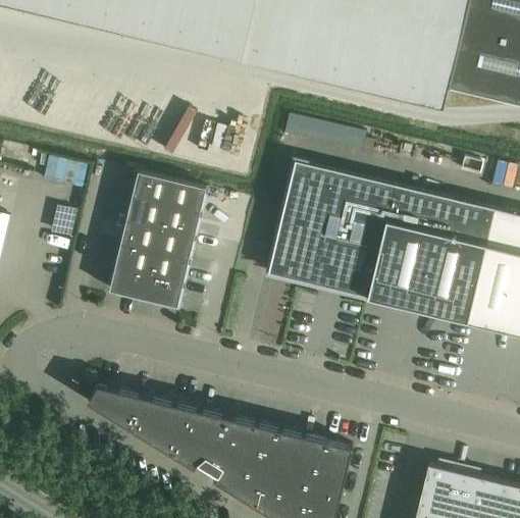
[(519,0),(0,0),(0,3),(444,109),(449,89),(519,105),(519,0)]
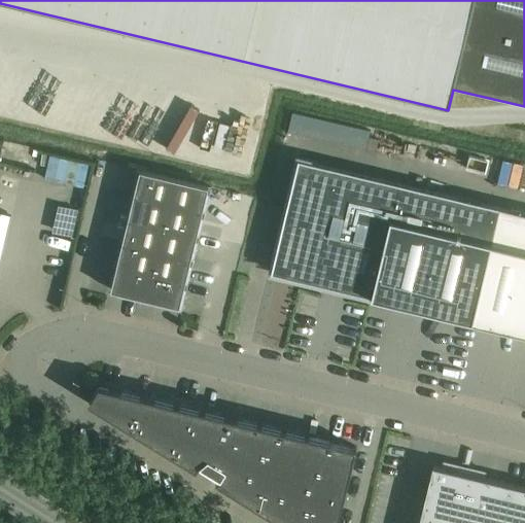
[(291,116),(286,137),(364,155),(369,135),(291,116)]
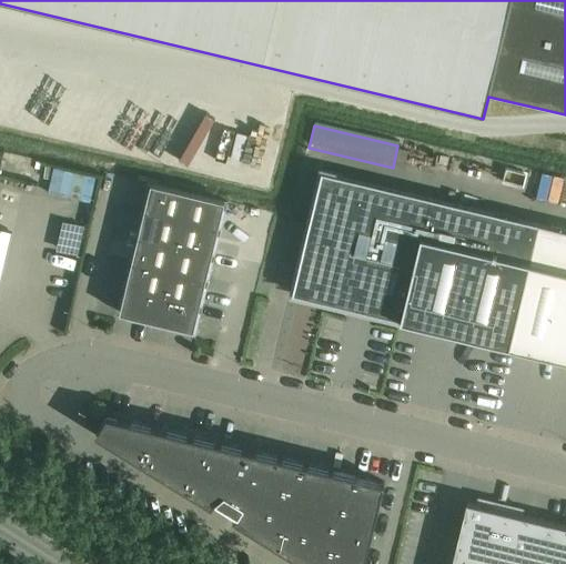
[(309,225),(291,299),(565,364),(565,234),(321,175),(309,225)]
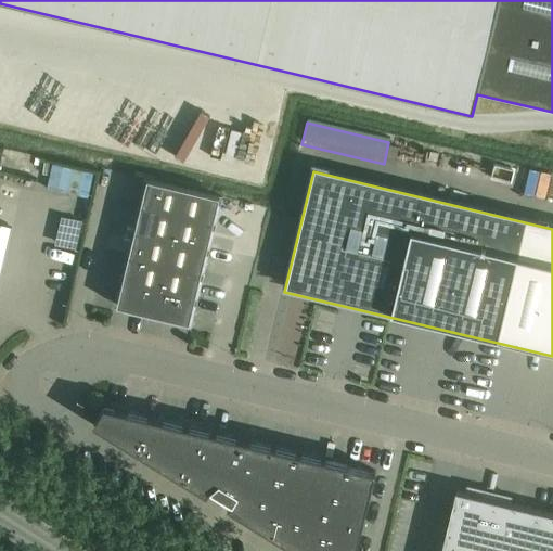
[(145,184),(115,310),(188,328),(218,201),(145,183),(145,184)]
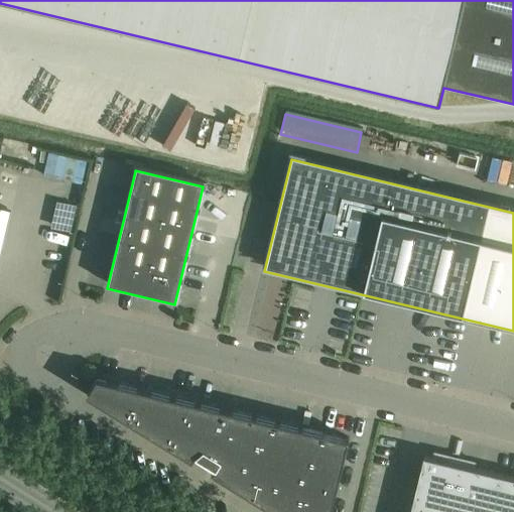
[(75,210),(54,205),(49,231),(69,235),(75,210)]
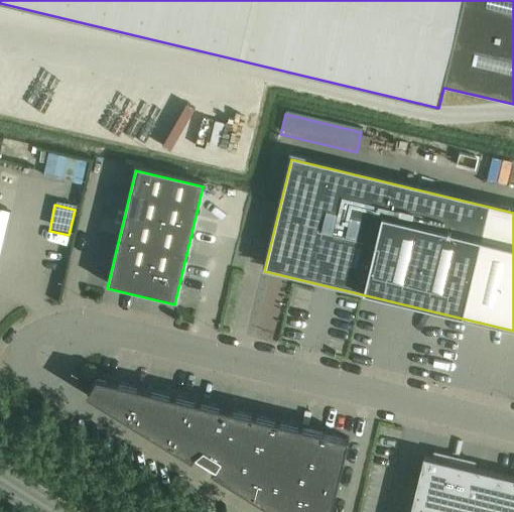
[(331,511),(347,443),(96,382),(86,399),(191,464),(194,461),(213,472),(210,477),(267,511),(331,511)]
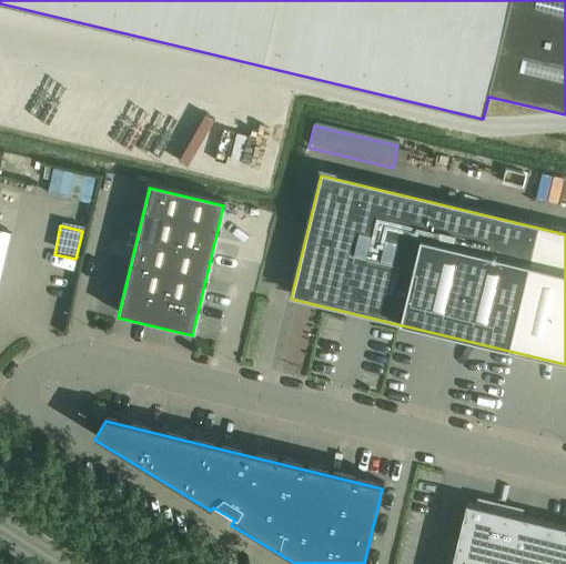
[(565,563),(565,532),(465,507),(451,563),(565,563)]
